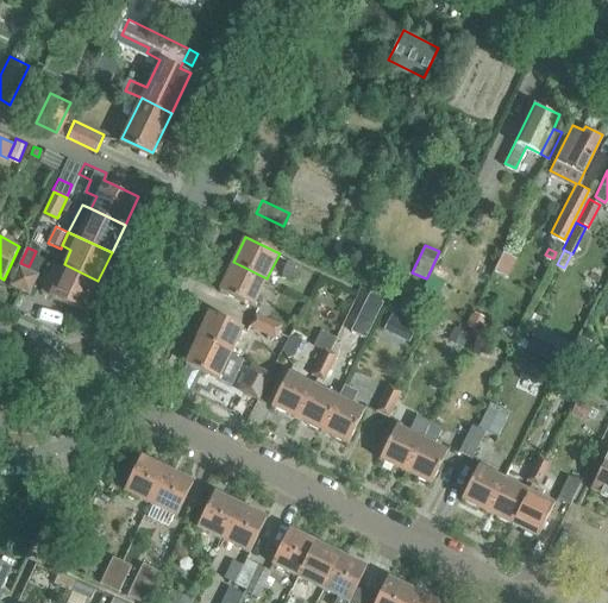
[(288,257),(282,270),(295,276),(300,263),(288,257)]
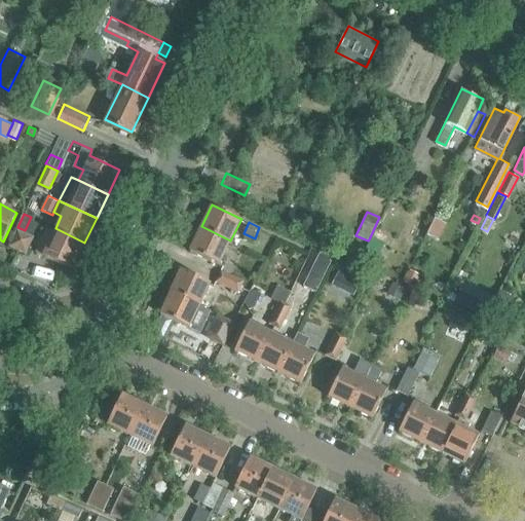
[(230,240),(201,226),(190,249),(220,263),(230,240)]
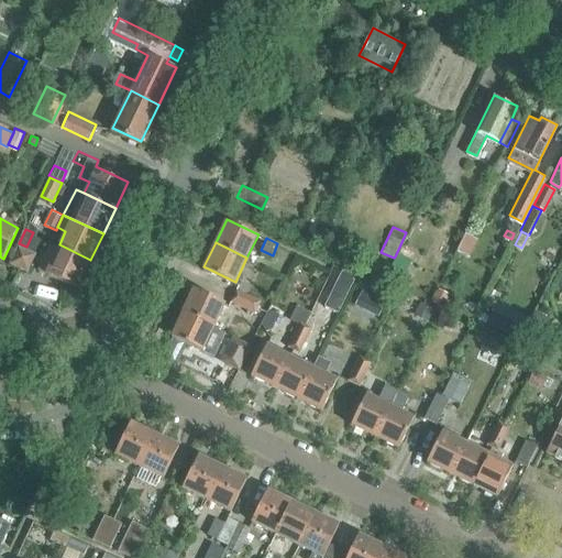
[(9,261),(18,265),(28,248),(26,247),(19,243),(18,243),(9,261)]
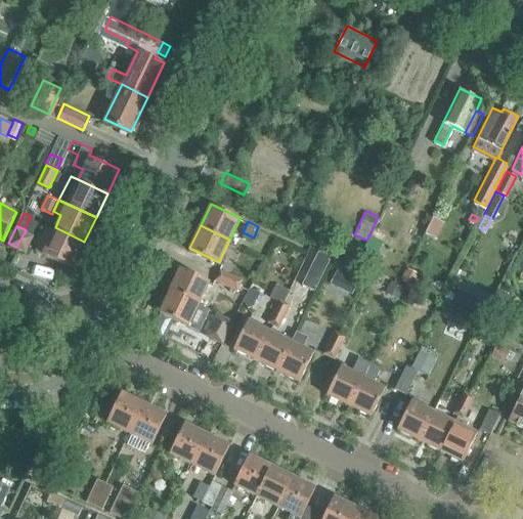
[(73,266),(84,242),(55,227),(50,238),(43,234),(36,249),(73,266)]
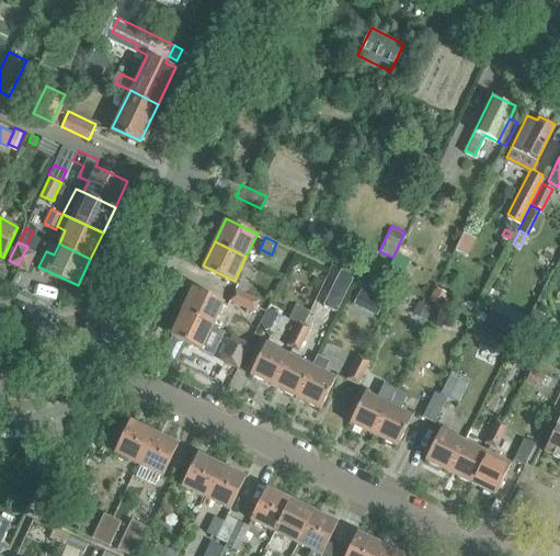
[(27,247),(18,264),(27,269),(36,250),(27,247)]
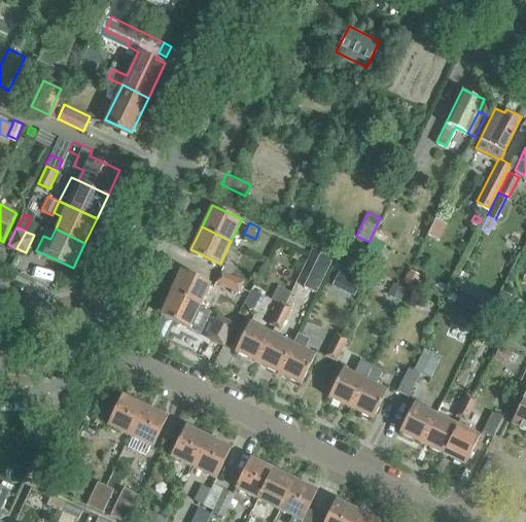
[(369,241),(363,251),(376,257),(381,246),(370,240),(369,241)]
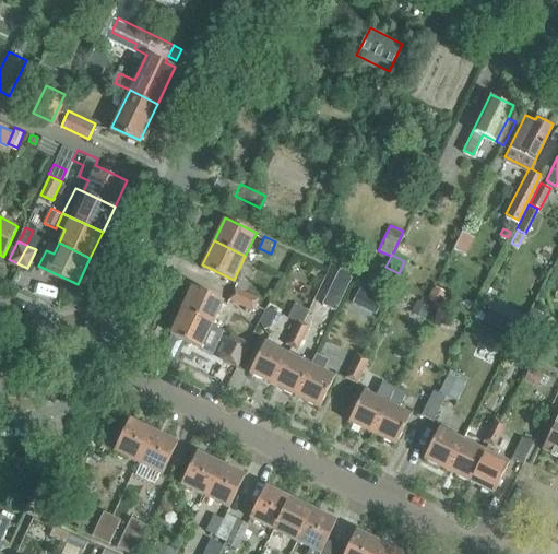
[(322,301),(335,307),(354,271),(341,264),(322,301)]
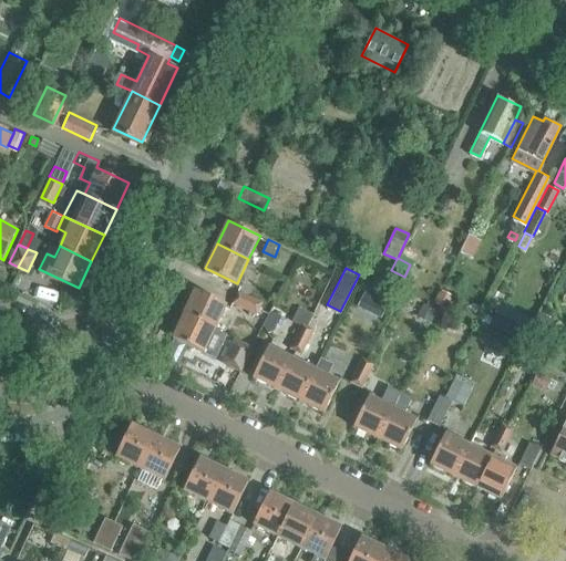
[(445,304),(452,291),(442,287),(435,299),(445,304)]
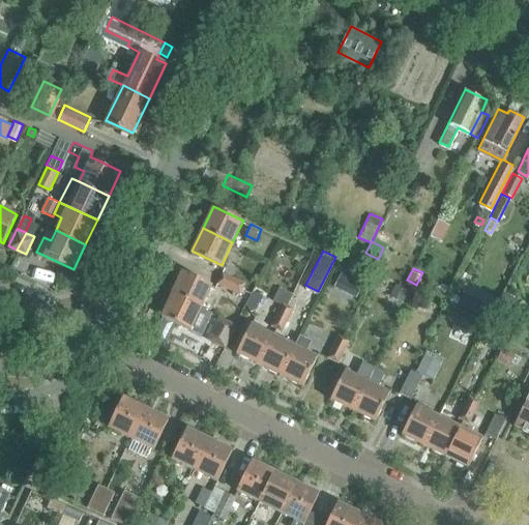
[(223,269),(217,281),(239,291),(244,280),(223,269)]
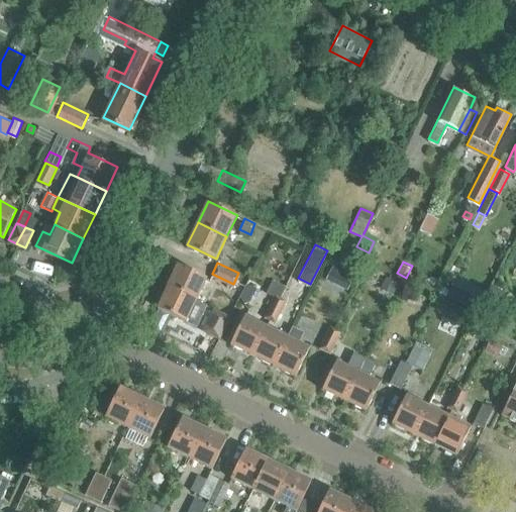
[(179,264),(169,285),(196,298),(207,278),(179,264)]
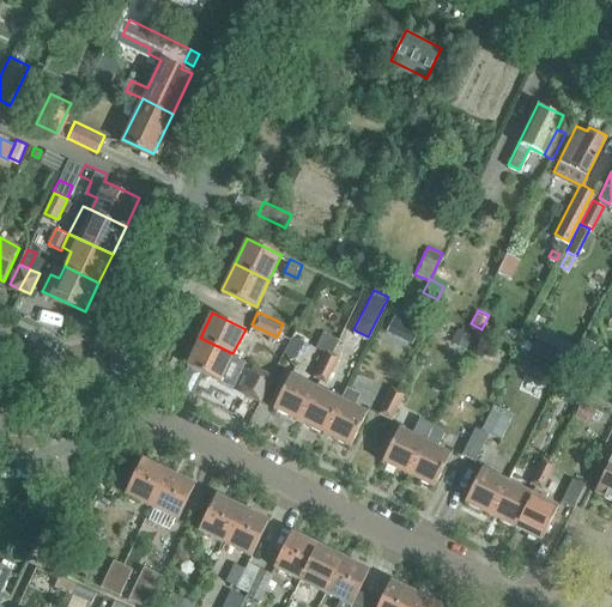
[(458,323),(452,334),(466,341),(471,329),(458,323)]
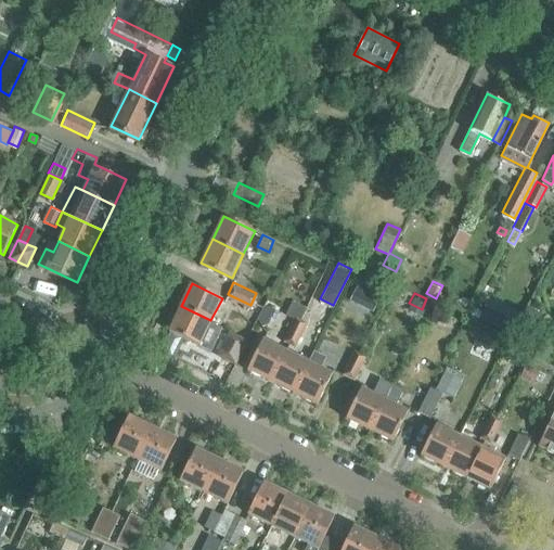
[(489,293),(477,318),(513,334),(514,333),(525,310),(489,293)]
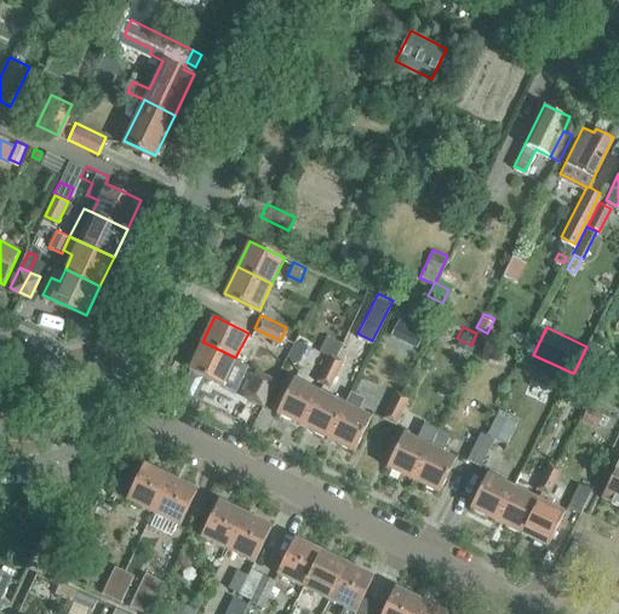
[(330,351),(336,355),(342,342),(327,334),(319,349),(328,354),(328,351),(330,351)]
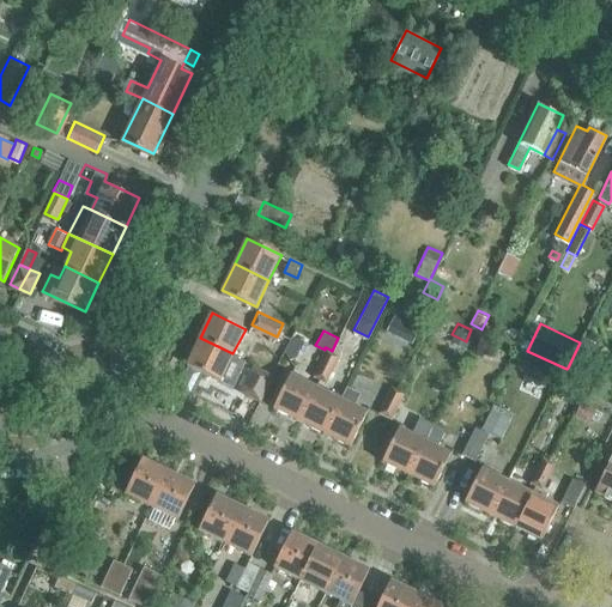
[(583,337),(568,368),(585,376),(600,345),(583,337)]
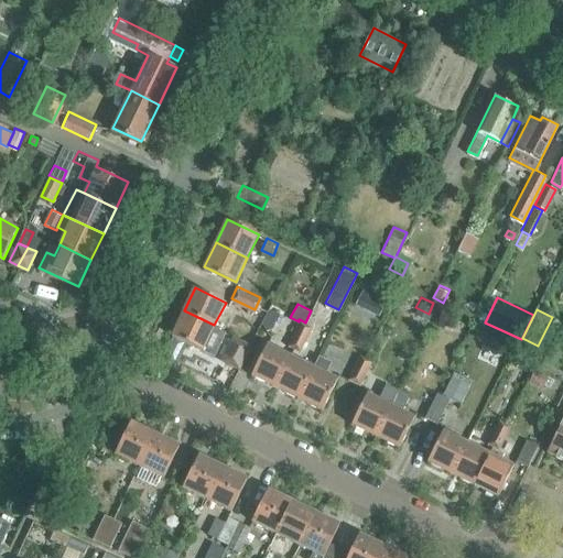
[(214,325),(184,310),(172,335),(214,356),(226,331),(214,325)]
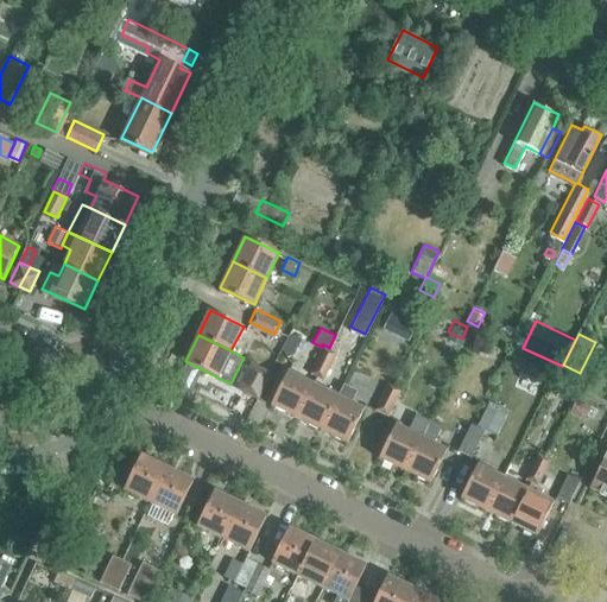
[(323,344),(317,356),(330,362),(335,350),(329,348),(323,344)]
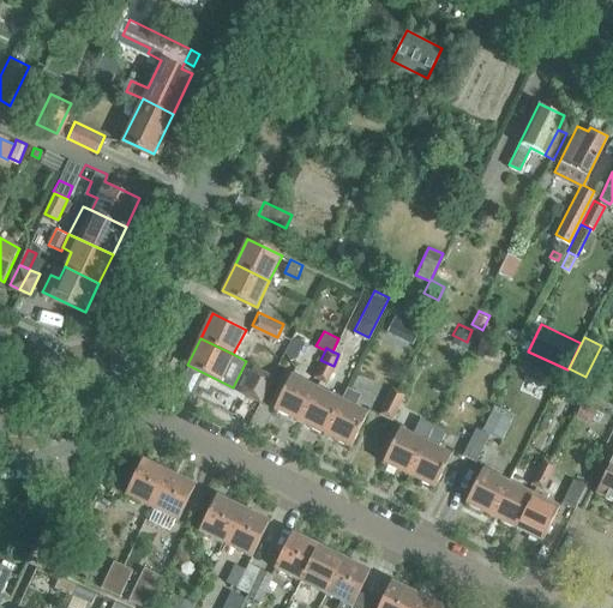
[(320,360),(314,375),(319,378),(326,380),(334,366),(320,360)]
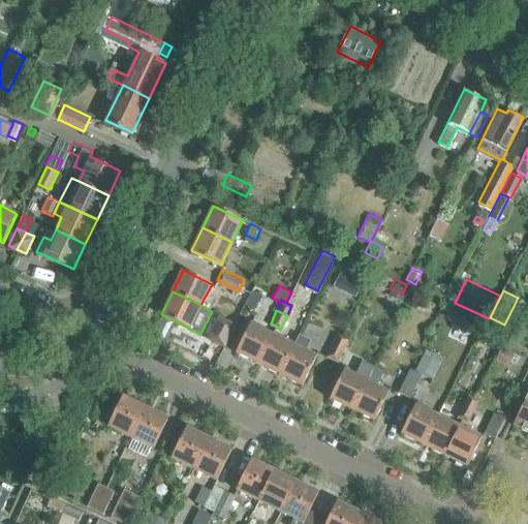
[(224,345),(236,322),(219,314),(214,340),(224,345)]
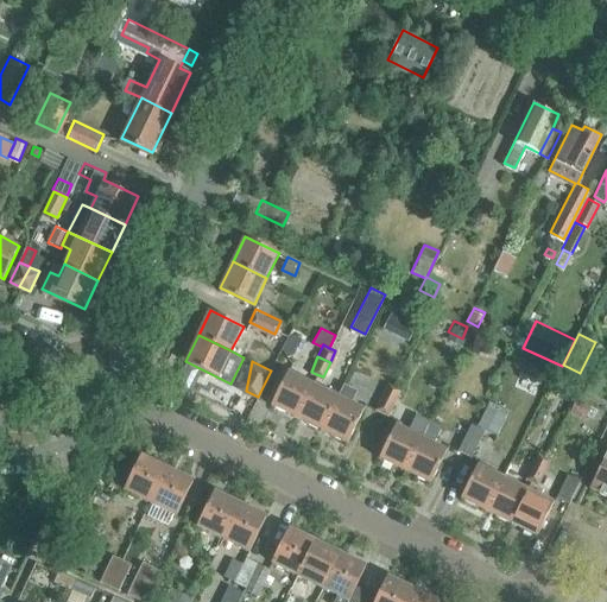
[(272,404),(298,416),(314,384),(311,382),(316,374),(311,372),(313,369),(304,366),(299,376),(289,371),(272,404)]
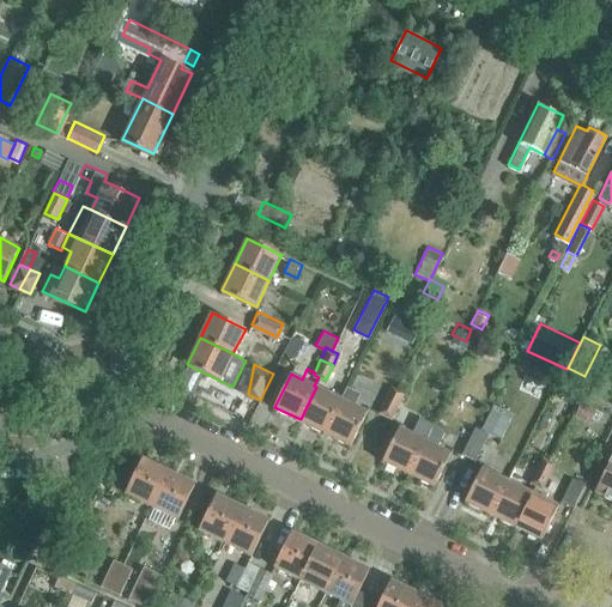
[(392,384),(386,398),(399,404),(405,390),(392,384)]
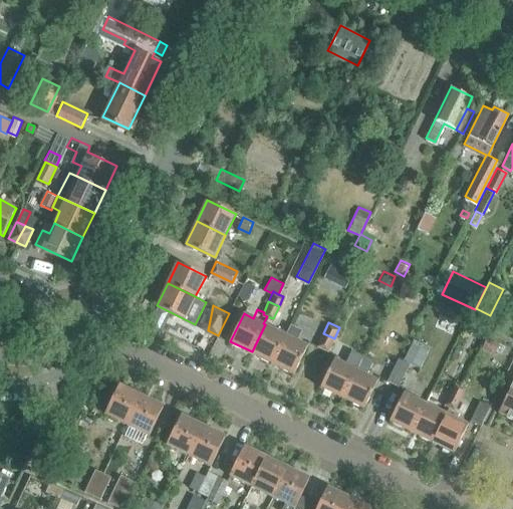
[(286,334),(273,361),(294,372),(308,344),(296,339),(301,328),(291,323),(286,334)]
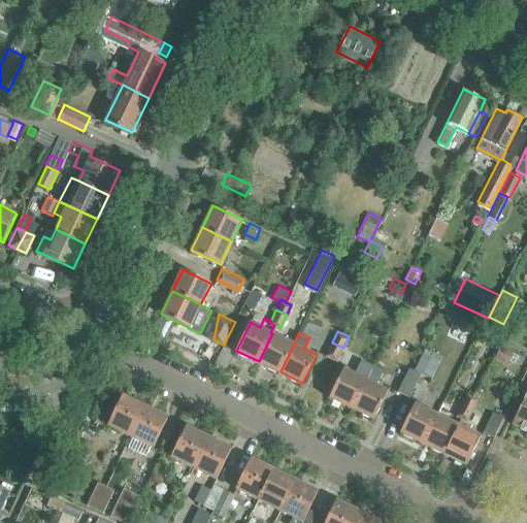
[(259,361),(281,371),(294,344),(272,333),(259,361)]
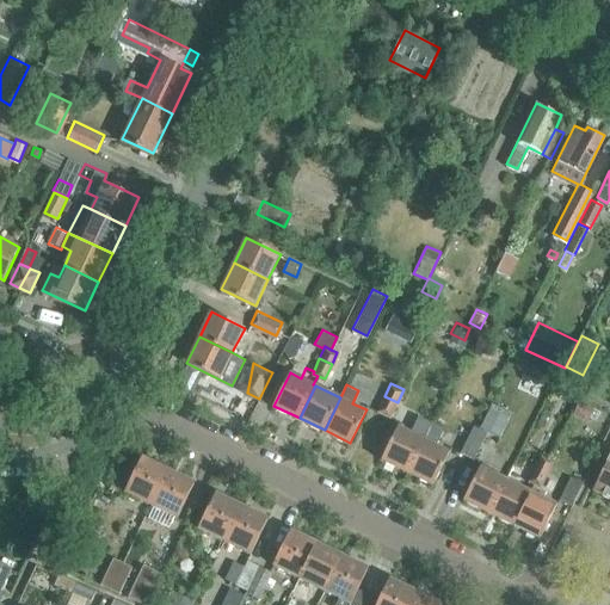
[(595,401),(581,394),(574,409),(587,417),(595,401)]
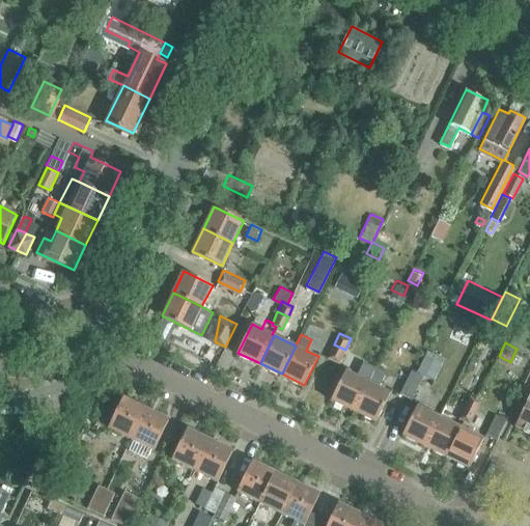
[(334,344),(329,356),(339,361),(345,350),(334,344)]
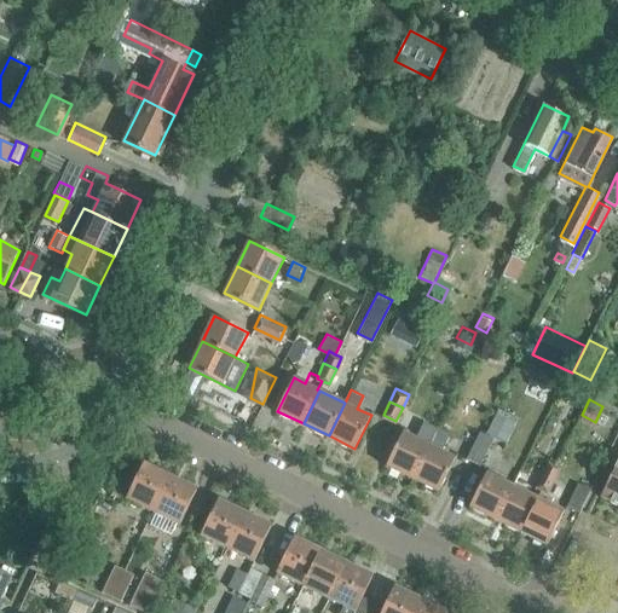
[(496,405),(484,432),(492,435),(503,441),(517,415),(496,405)]
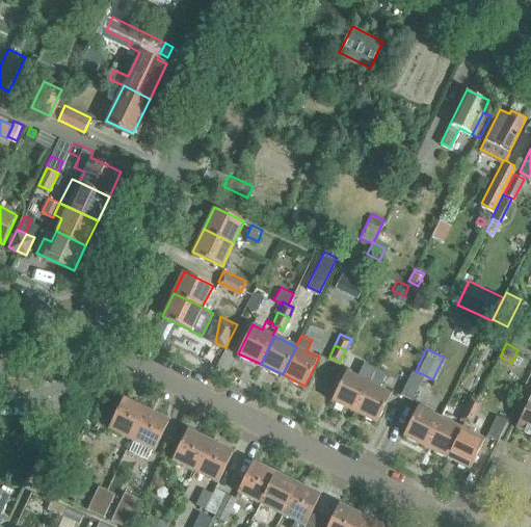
[(363,360),(355,374),(346,369),(332,398),(355,410),(369,380),(376,366),(363,360)]
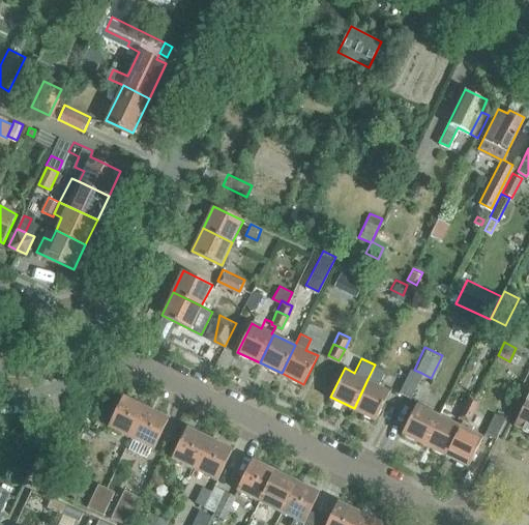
[(368,379),(354,408),(377,419),(390,390),(378,384),(386,370),(375,365),(368,379)]
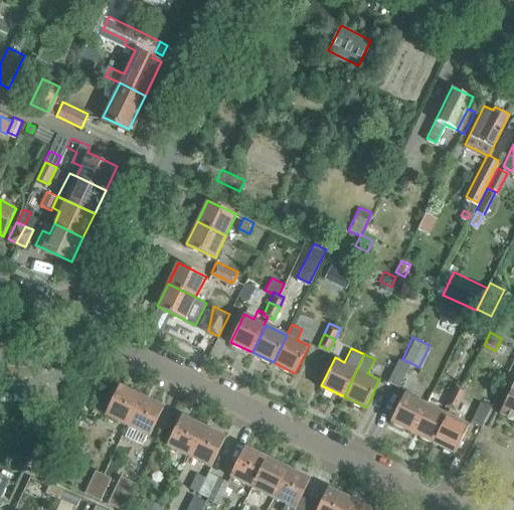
[(398,357),(393,368),(404,373),(409,362),(402,359),(398,357)]
